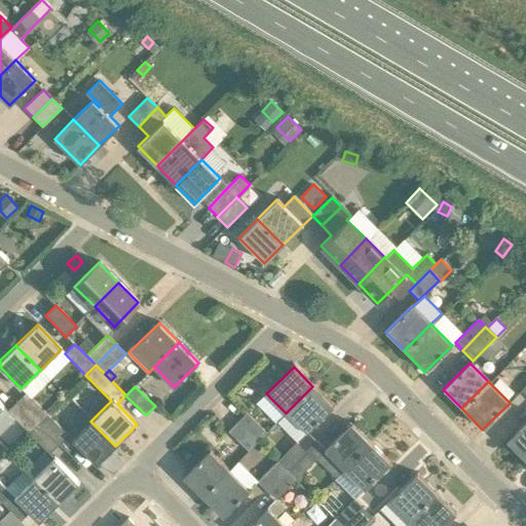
[(312,386),(286,413),(306,434),(307,434),(334,407),(312,386)]
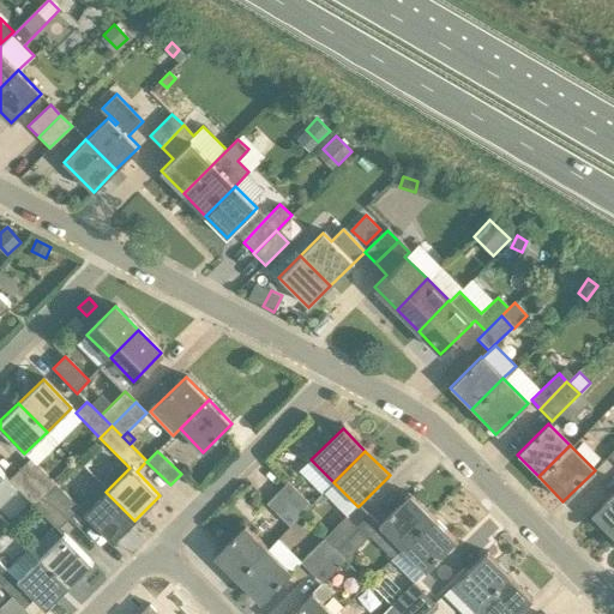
[(43,495),(55,483),(30,458),(18,470),(43,495)]
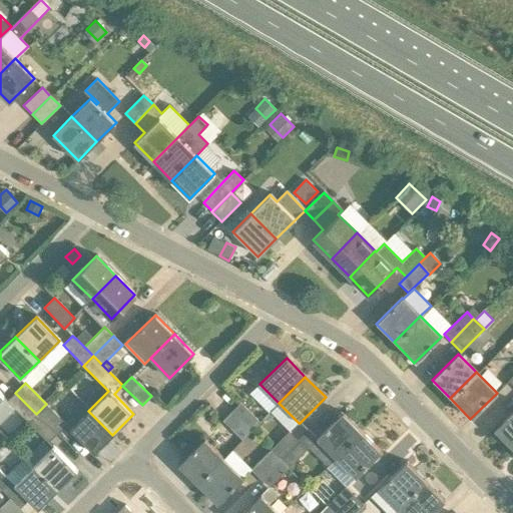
[(28,422),(36,414),(15,393),(7,401),(28,422)]
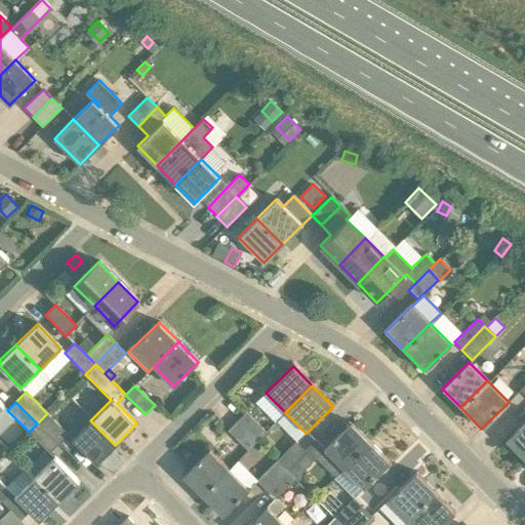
[(37,423),(57,444),(68,434),(47,413),(37,423)]
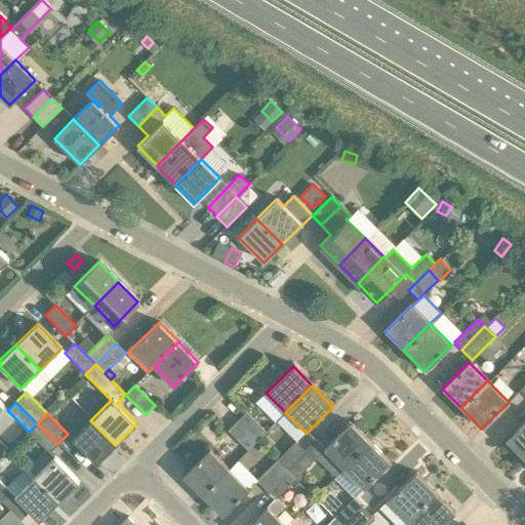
[(237,421),(257,442),(266,433),(246,413),(237,421)]
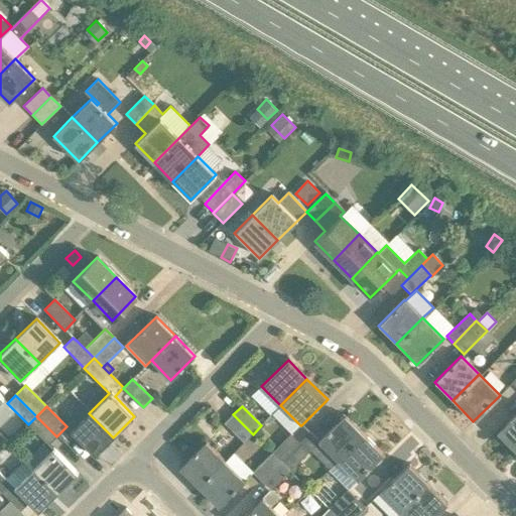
[(515,449),(515,412),(496,432),(514,452),(515,449)]
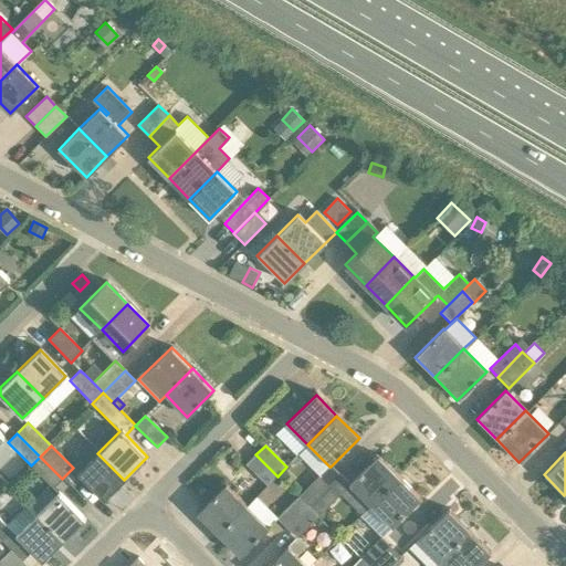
[(104,500),(124,480),(97,453),(77,473),(104,500)]
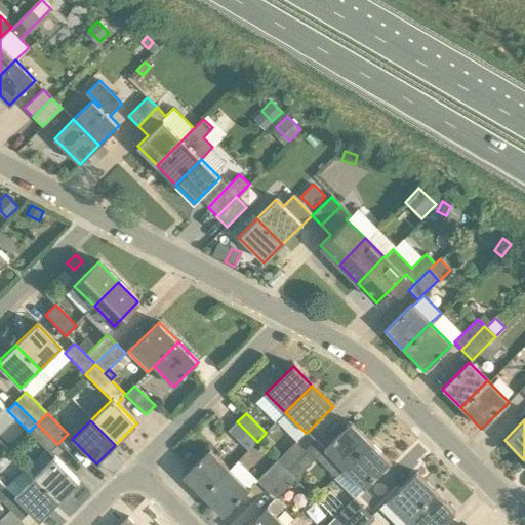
[(247,452),(257,442),(237,421),(228,432),(247,452)]
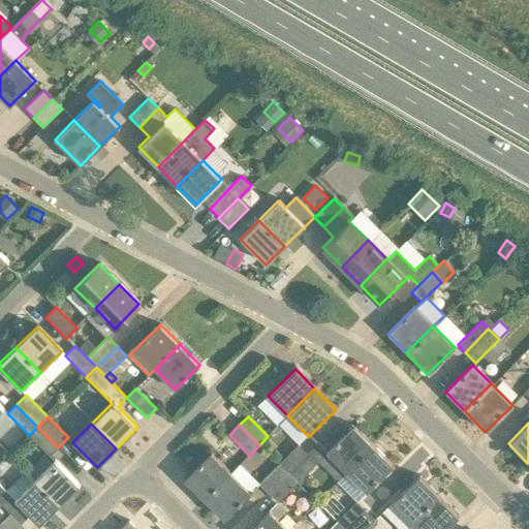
[(50,456),(58,447),(37,427),(29,435),(50,456)]
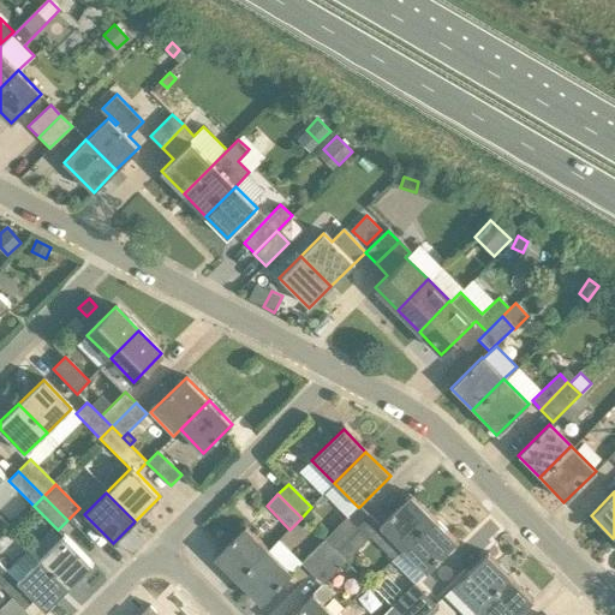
[(402,550),(434,519),(411,496),(380,527),(402,550)]
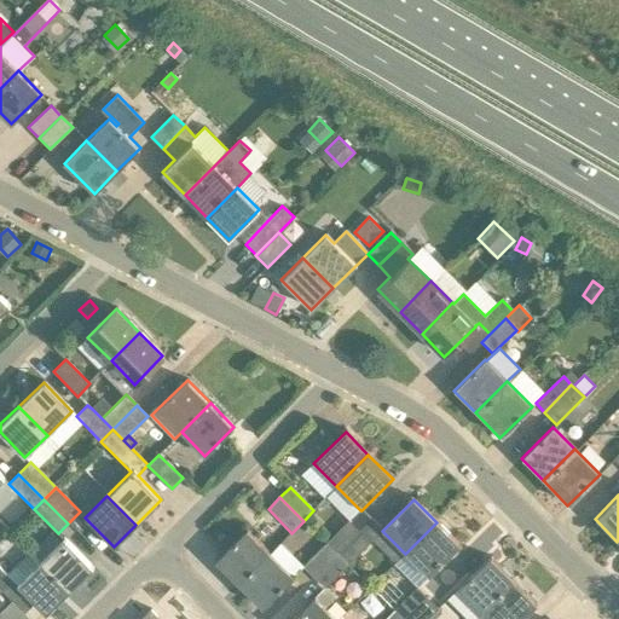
[(327,544),(336,554),(359,532),(371,520),(362,510),(360,510),(350,521),(327,544)]
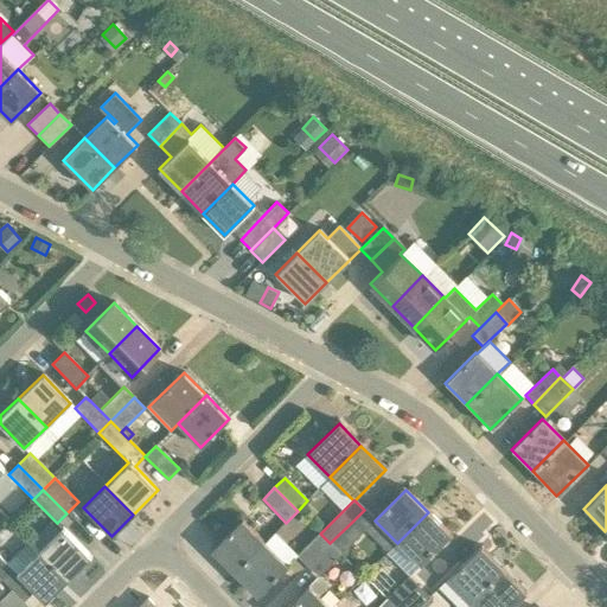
[(340,554),(375,521),(364,510),(352,522),(330,543),(340,554)]
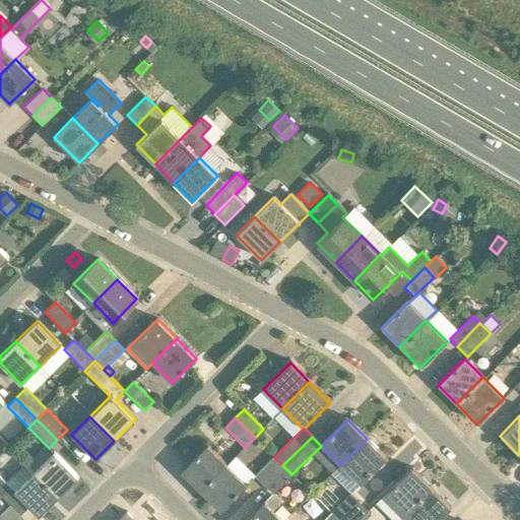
[(367,439),(340,465),(360,484),(386,458),(367,439)]
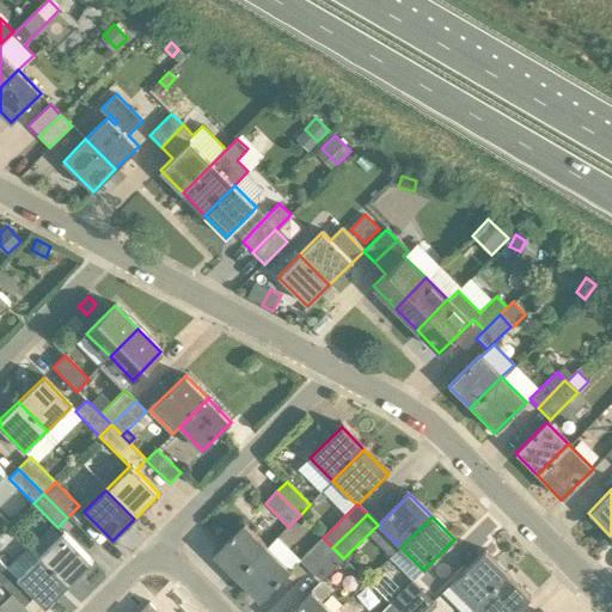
[(13,525),(0,540),(0,551),(10,560),(29,538),(13,525)]
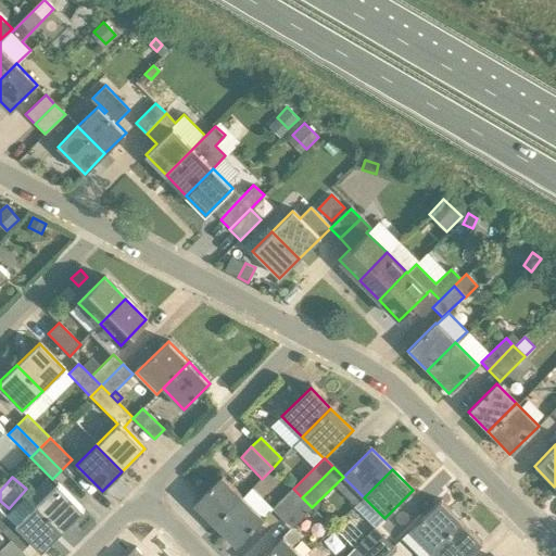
[(214,526),(242,497),(220,477),(192,505),(214,526)]
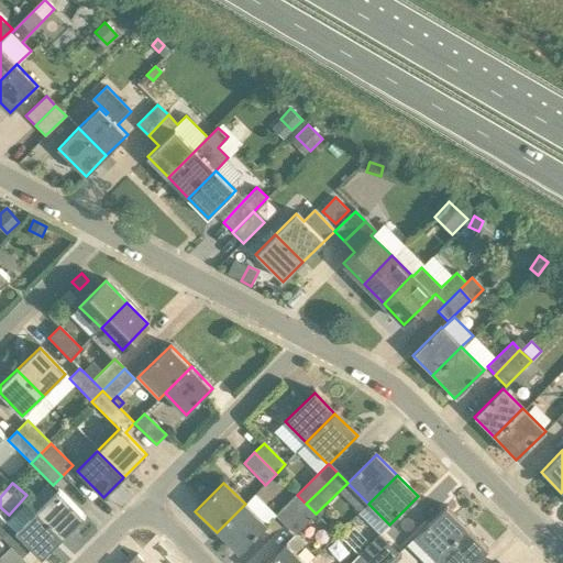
[(36,511),(62,538),(85,516),(58,489),(36,511)]
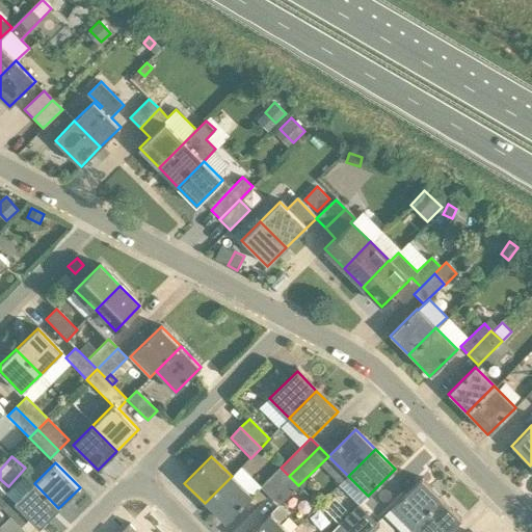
[(260,487),(269,497),(289,476),(281,468),(260,487)]
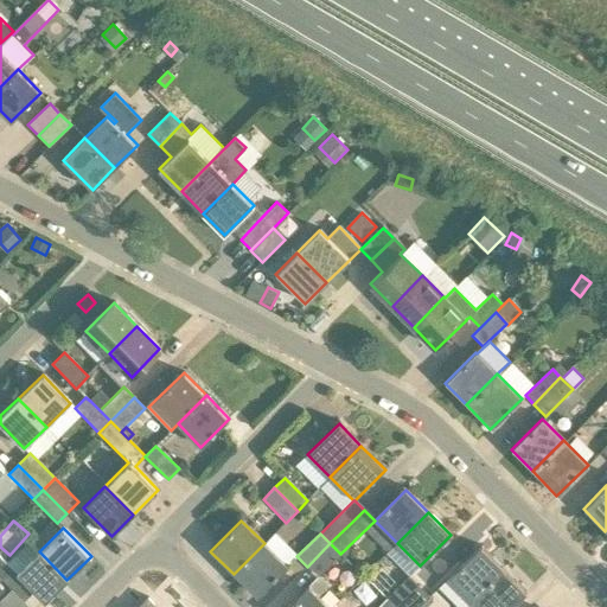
[(264,543),(234,574),(257,598),(287,567),(264,543)]
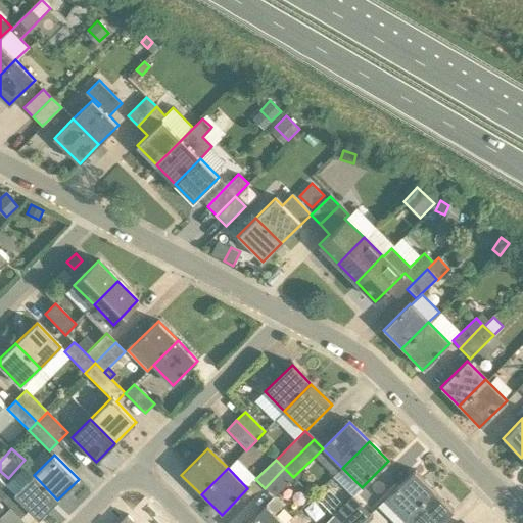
[(293,477),(284,468),(265,488),(273,497),(293,477)]
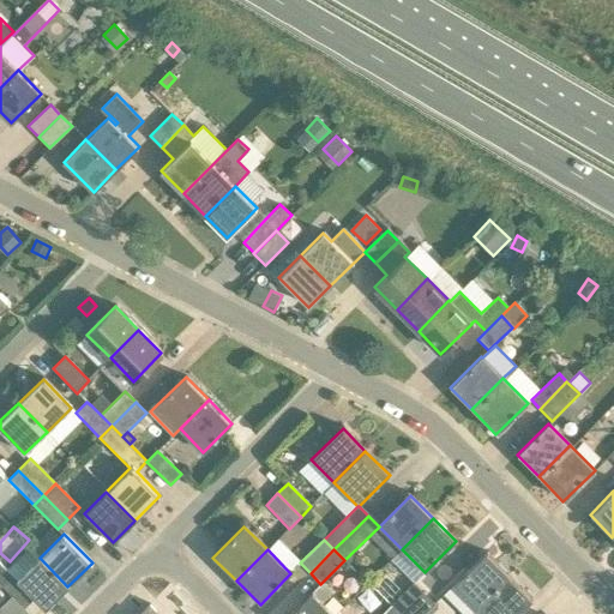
[(476,607),(507,576),(486,553),(453,584),(476,607)]
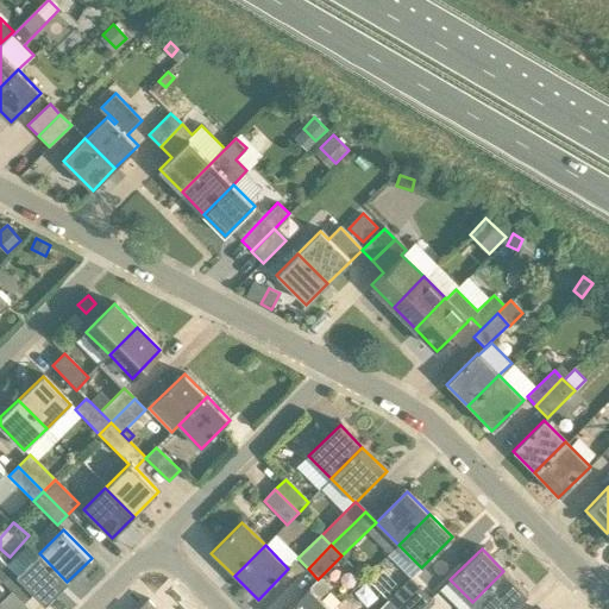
[(39,553),(18,575),(12,570),(2,581),(12,590),(24,602),(33,592),(45,604),(67,582),(39,553)]
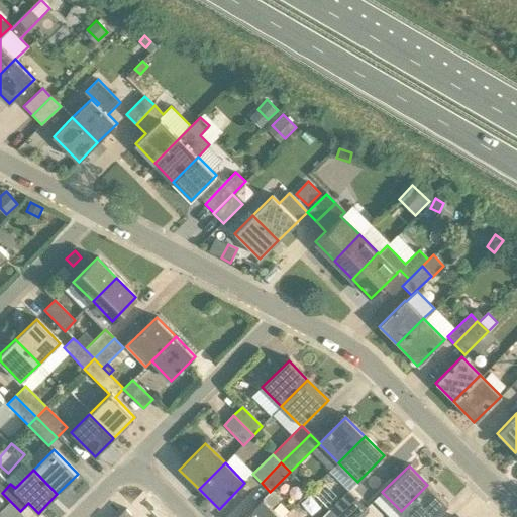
[(0,491),(1,493),(2,493),(10,484),(0,473),(0,491)]
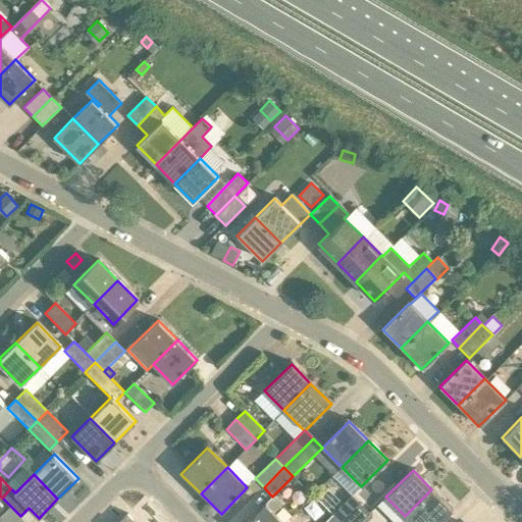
[(431,489),(405,516),(410,521),(439,521),(452,510),(431,489)]
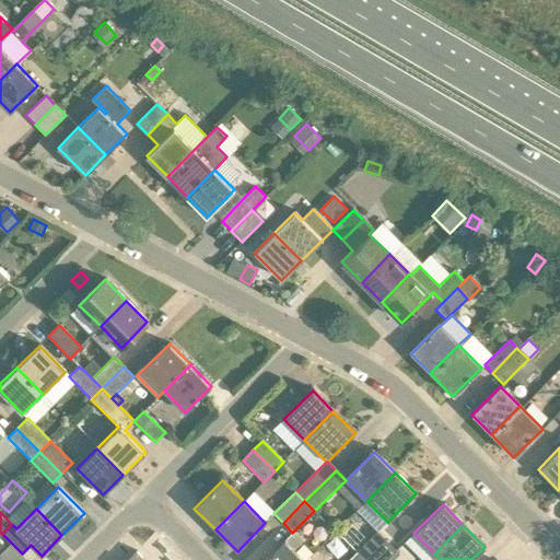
[(303,559),(293,550),(302,541),(292,533),(265,559),(303,559)]
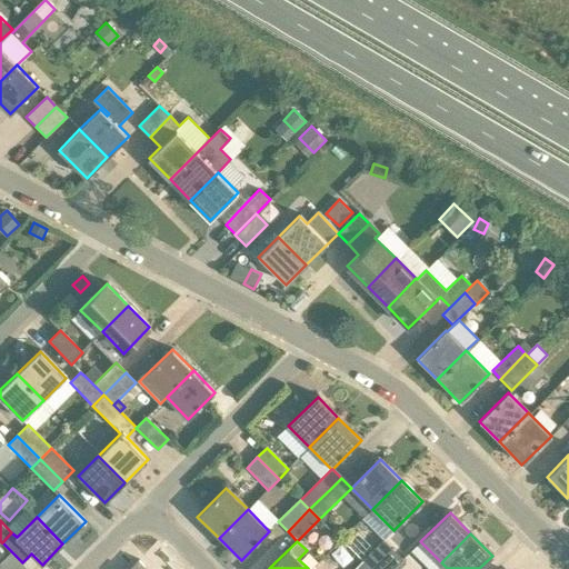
[(368,568),(372,568),(392,550),(382,541),(361,562),(368,568)]
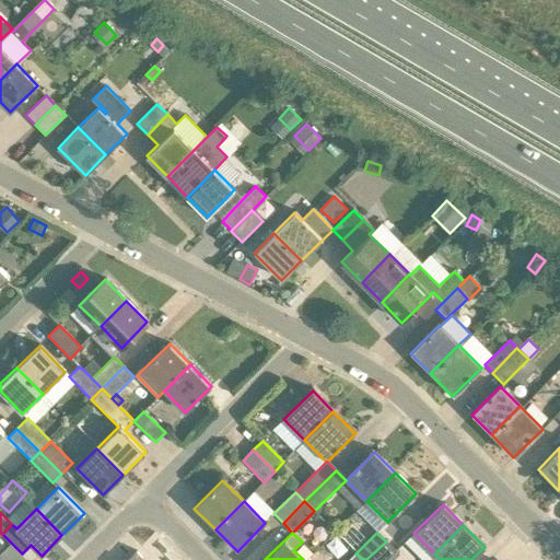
[(366,559),(387,559),(396,552),(386,541),(366,559)]
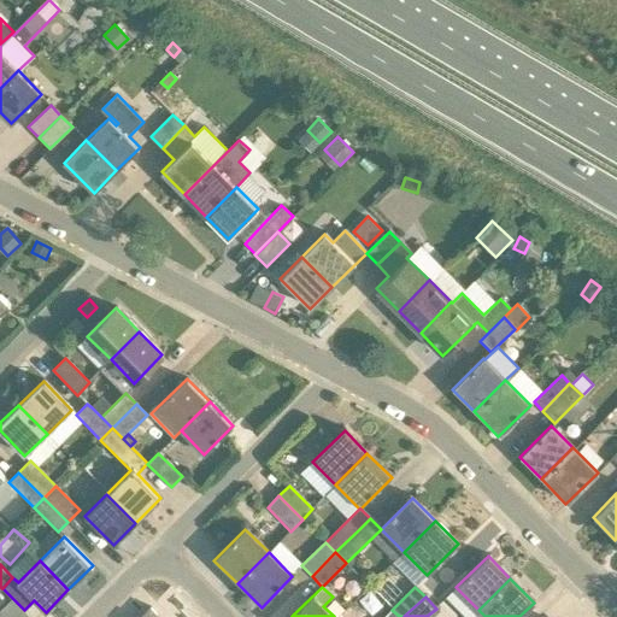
[(0,610),(0,616),(30,616),(24,610),(12,598),(0,610)]
